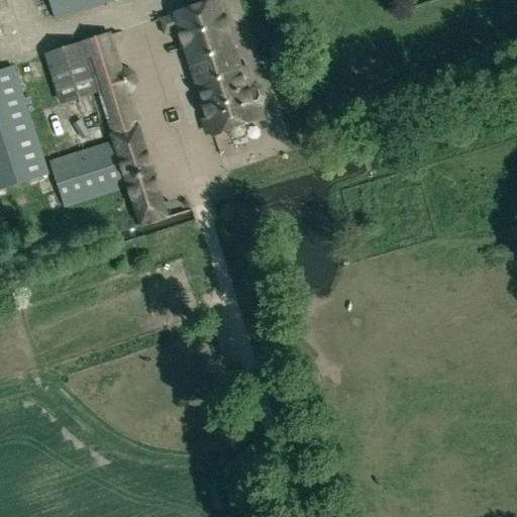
[(47,0),(56,22),(122,0),(47,0)]
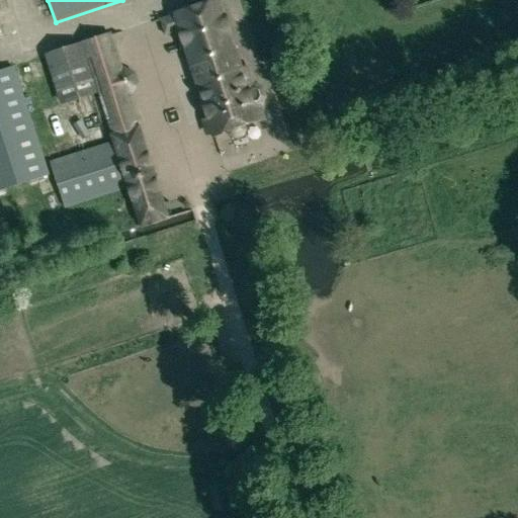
[(212,135),(213,136),(227,131),(228,135),(235,138),(242,136),(245,130),(244,125),(264,119),(248,70),(243,71),(221,1),(175,15),(175,14),(159,19),(164,35),(180,31),(208,119),(204,121),(203,123),(206,135),(209,136),(212,135)]
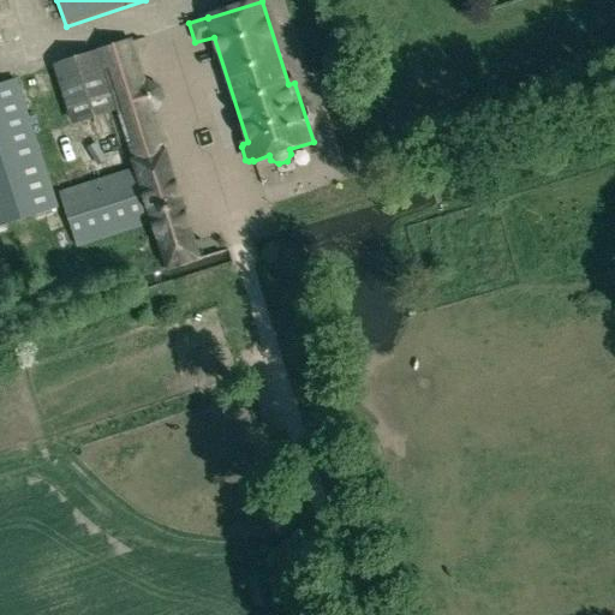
[(133,168),(151,225),(166,272),(202,261),(167,150),(155,113),(157,113),(166,100),(161,87),(148,84),(145,85),(131,40),(95,51),(96,52),(52,66),(71,126),(115,112),(133,168)]
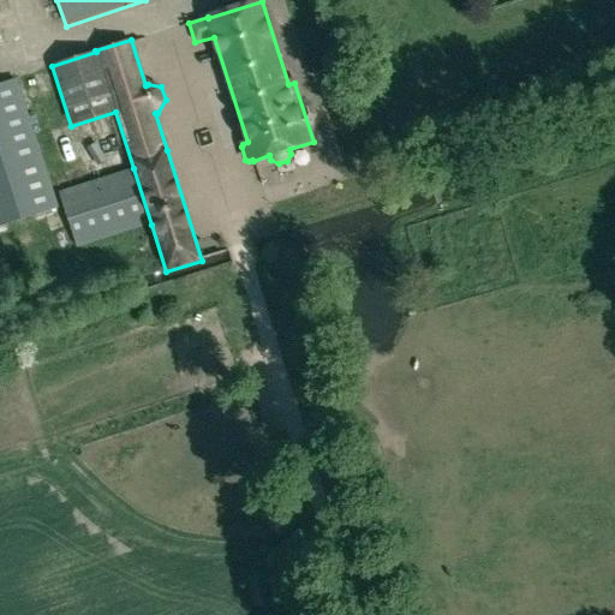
[(0,227),(58,209),(17,79),(0,84),(0,227)]
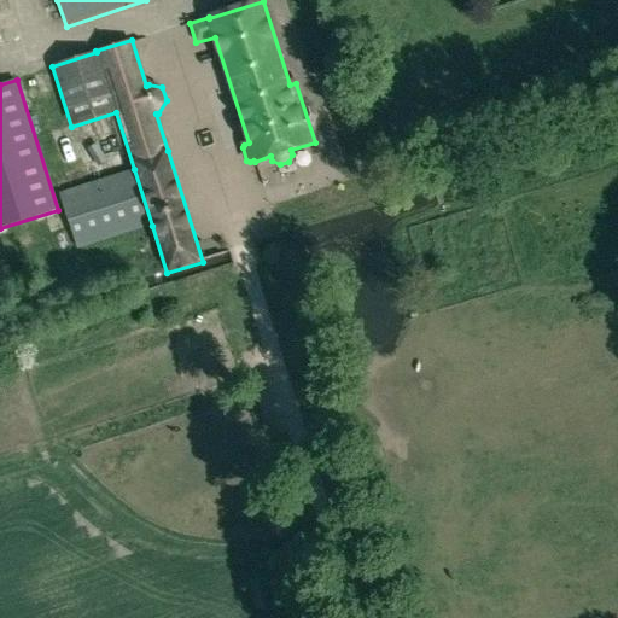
[(94,181),(59,193),(77,250),(152,226),(134,169),(94,181)]
